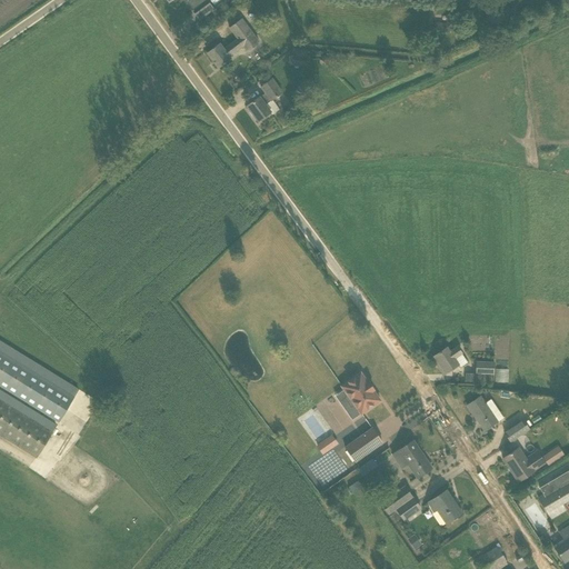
[(210,3),(207,0),(188,0),(187,1),(196,13),(195,15),(199,20),(215,9),(210,3)]
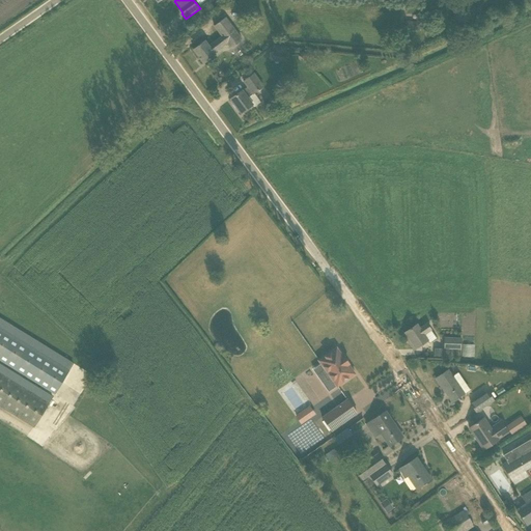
[(204,64),(216,55),(214,53),(227,44),(230,48),(242,39),(225,18),(214,26),(222,36),(210,47),(205,40),(193,50),(204,64)]
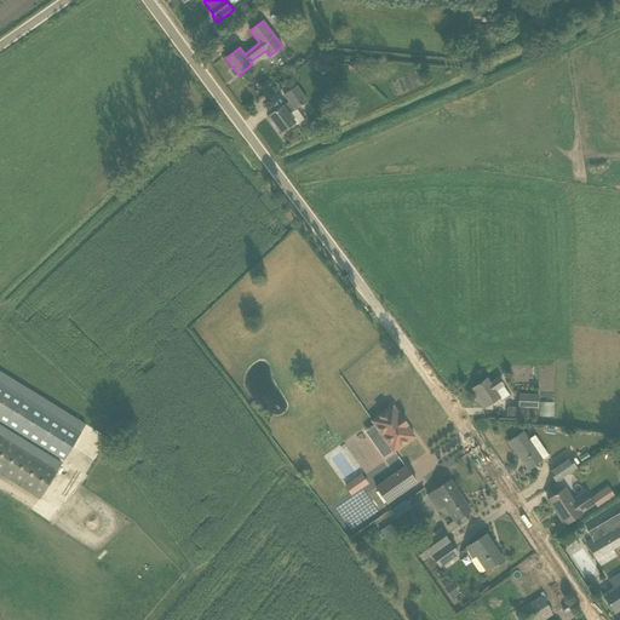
[(491,24),(474,24),(474,35),(491,35),(491,24)]
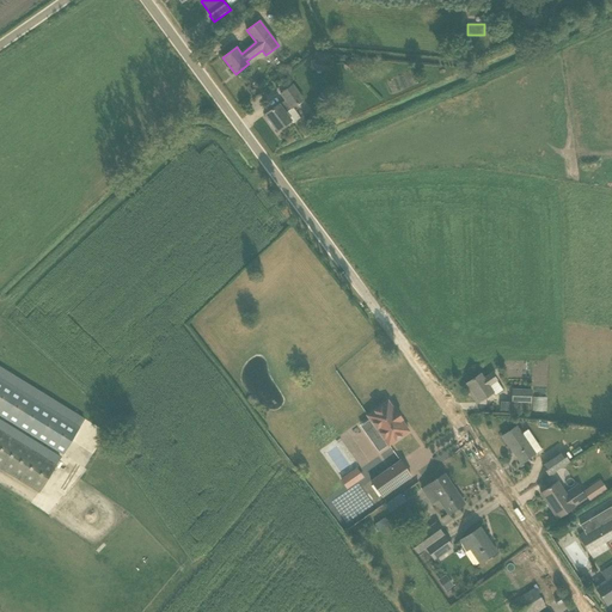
[(313,71),(330,71),(330,61),(314,61),(313,71)]
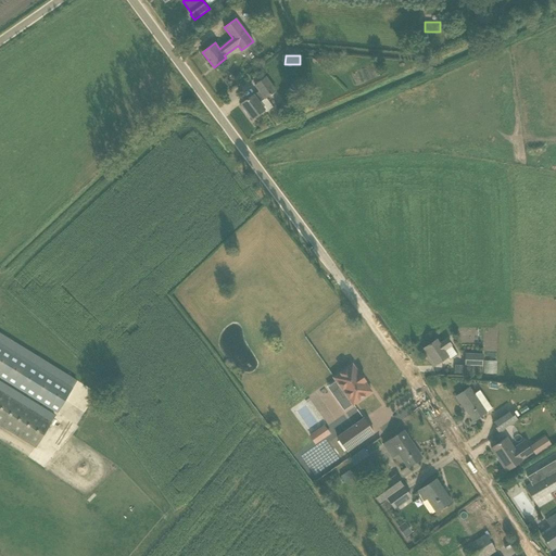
[(274,106),(266,98),(276,91),(266,77),(255,86),(260,91),(254,96),(254,95),(241,104),(252,119),(264,110),(266,113),(274,106)]
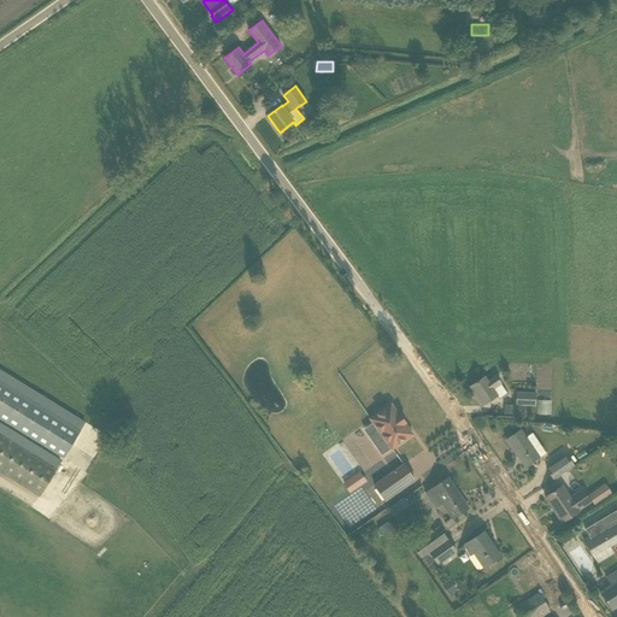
[(0,470),(40,495),(62,462),(0,423),(0,417),(64,457),(84,423),(0,370),(0,470)]
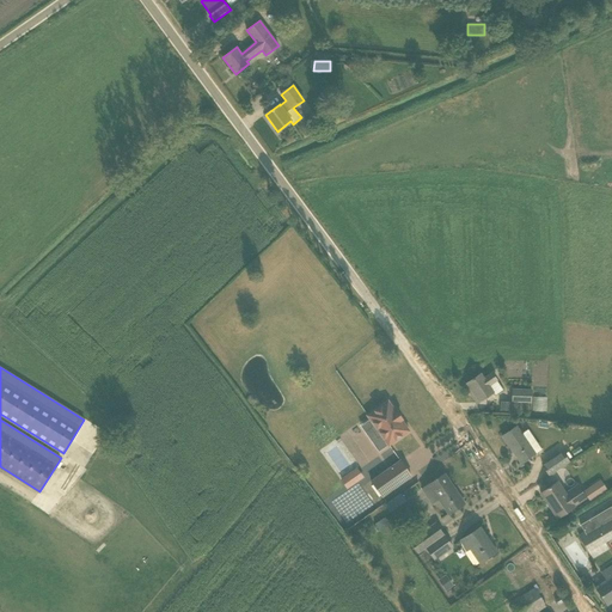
[(481,374),(466,384),(479,403),(494,393),(489,386),(497,380),(491,373),(484,379),(481,374)]
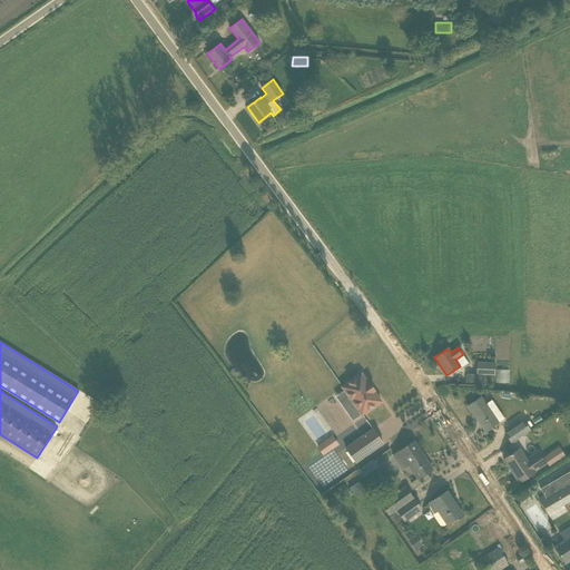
[(495,363),(477,362),(477,374),(494,375),(495,363)]
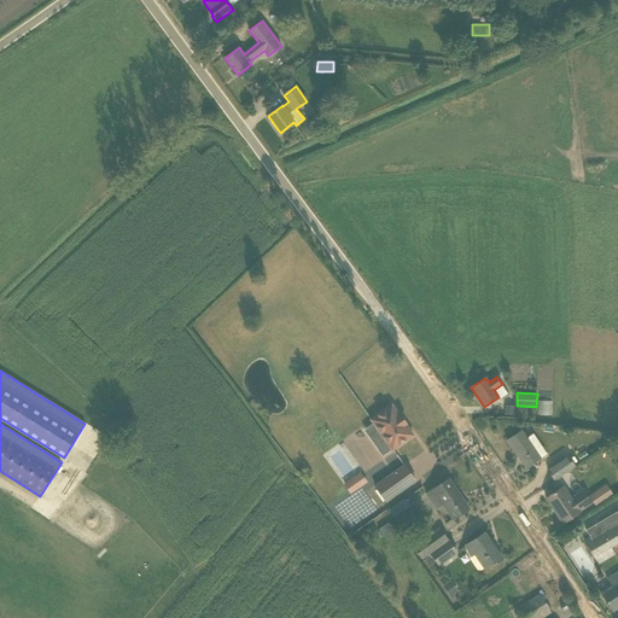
[(552,414),(552,401),(538,401),(538,415),(552,414)]
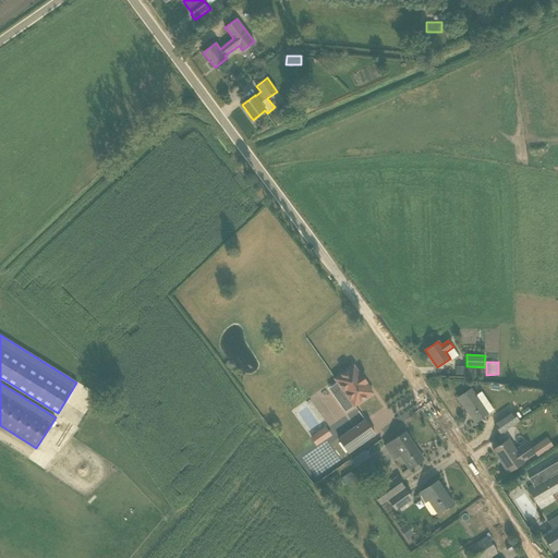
[(367,383),(366,381),(362,375),(361,376),(354,366),(335,379),(341,388),(338,390),(346,400),(348,398),(354,407),(373,393),(366,383),(367,383)]
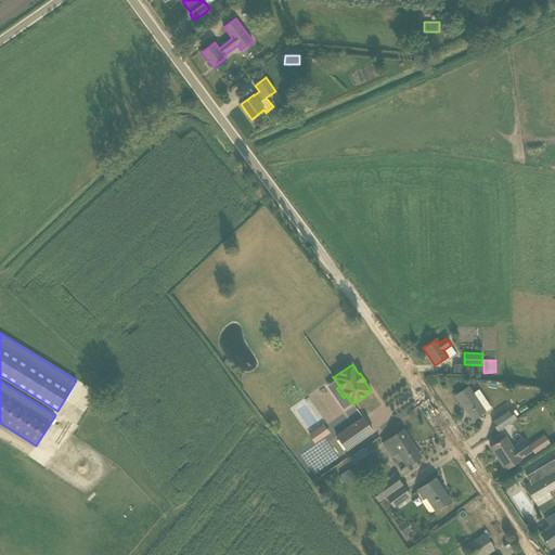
[(455,396),(473,421),(485,412),(468,387),(455,396)]
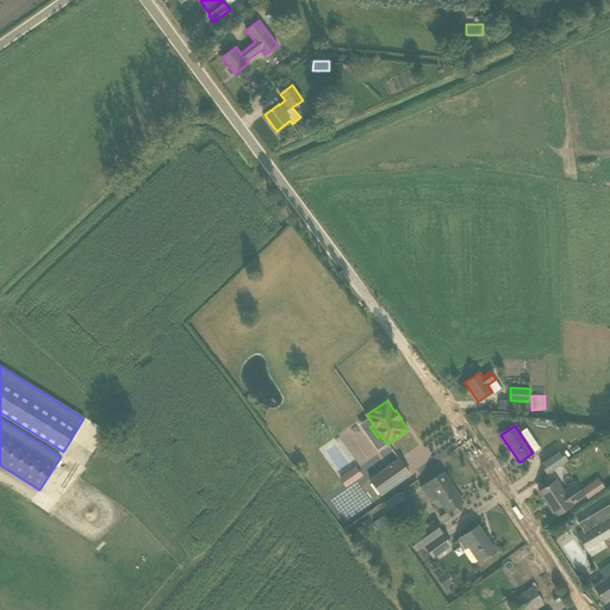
[(547,474),(567,461),(560,450),(541,464),(547,474)]
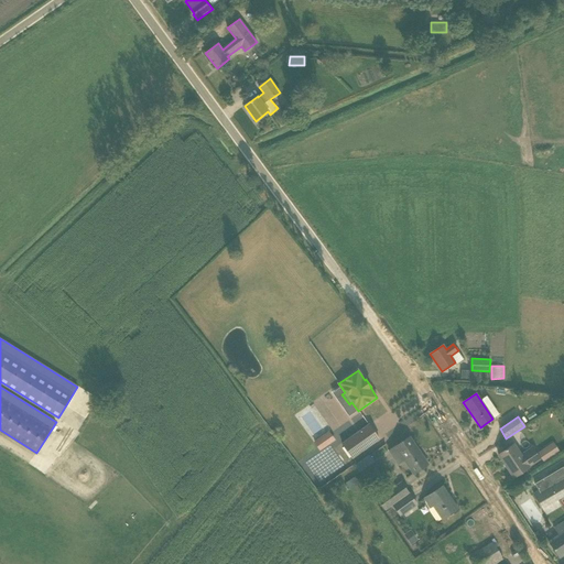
[(379,438),(369,424),(343,444),(353,458),(379,438)]
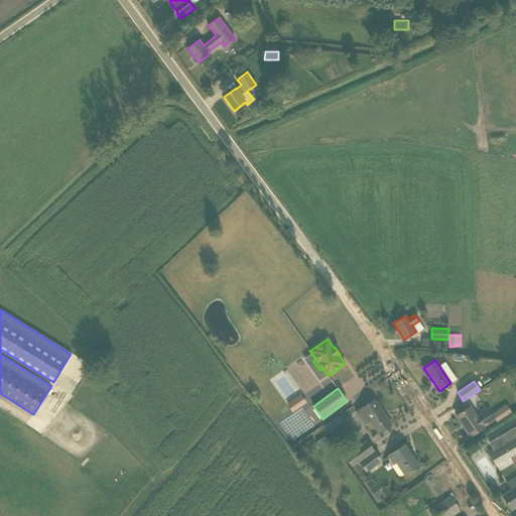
[(301,394),(286,404),(292,412),(306,402),(301,394)]
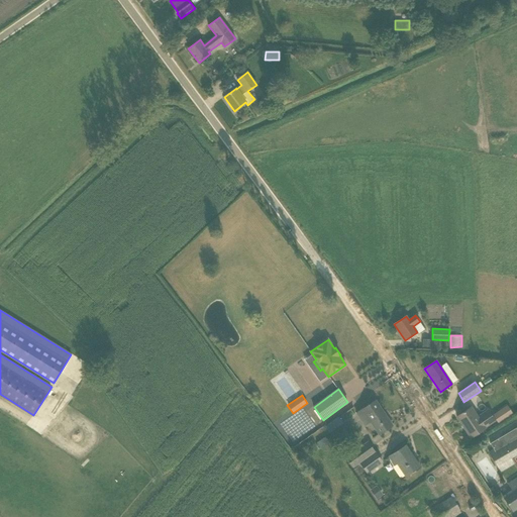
[(376,401),(363,410),(356,414),(365,426),(371,422),(379,434),(392,425),(376,401)]
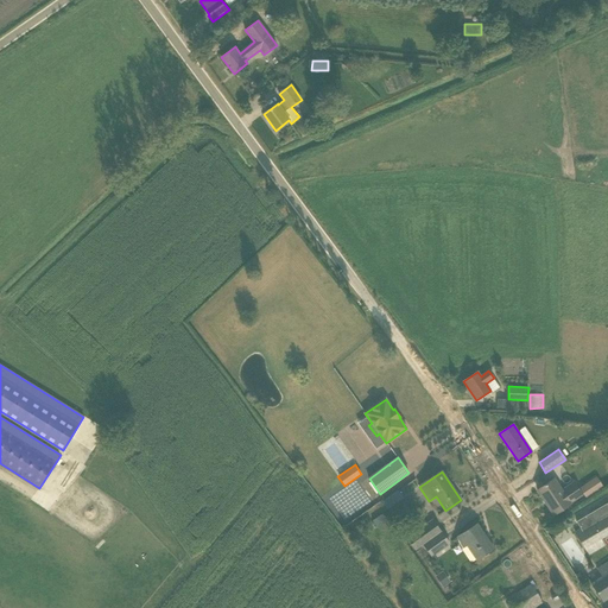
[(553,515),(565,507),(583,495),(574,480),(562,488),(556,477),(537,491),(553,515)]
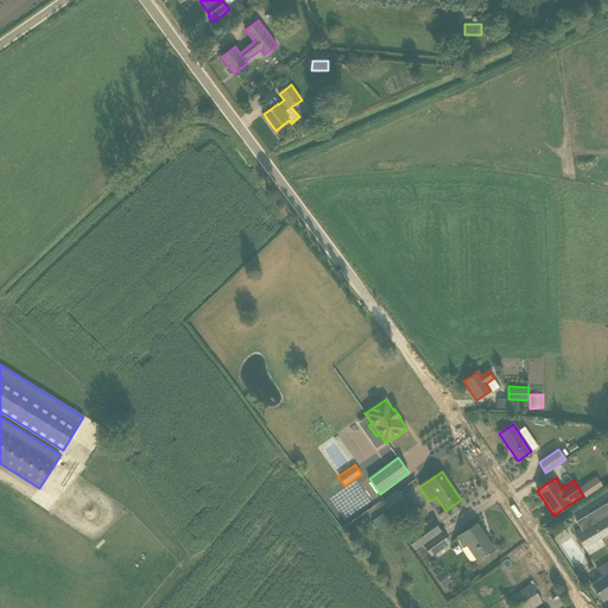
[(594,493),(587,483),(580,488),(587,498),(594,493)]
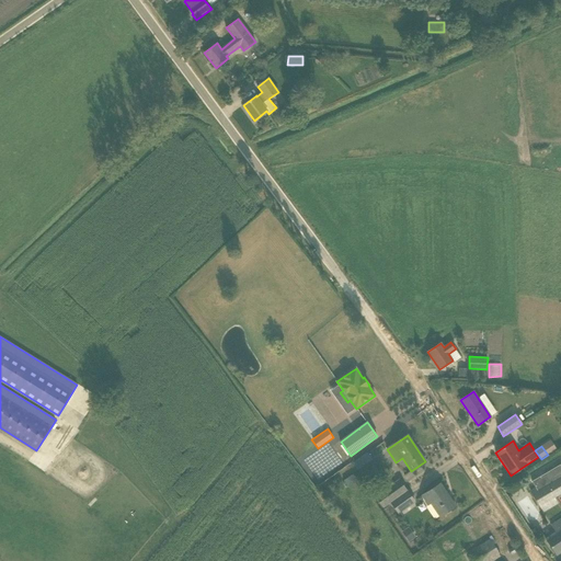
[(366,453),(353,462),(357,469),(370,459),(366,453)]
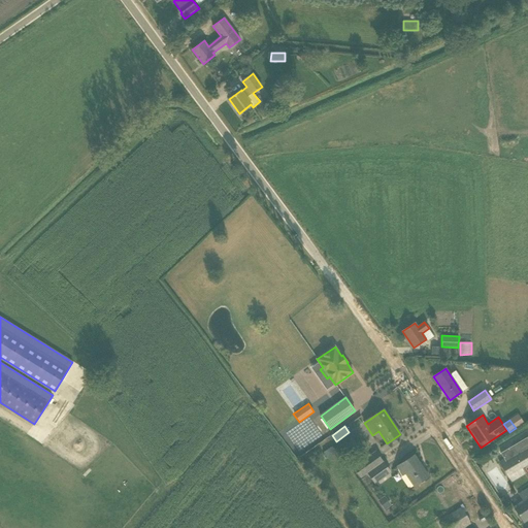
[(527,463),(527,446),(500,463),(507,475),(527,463)]
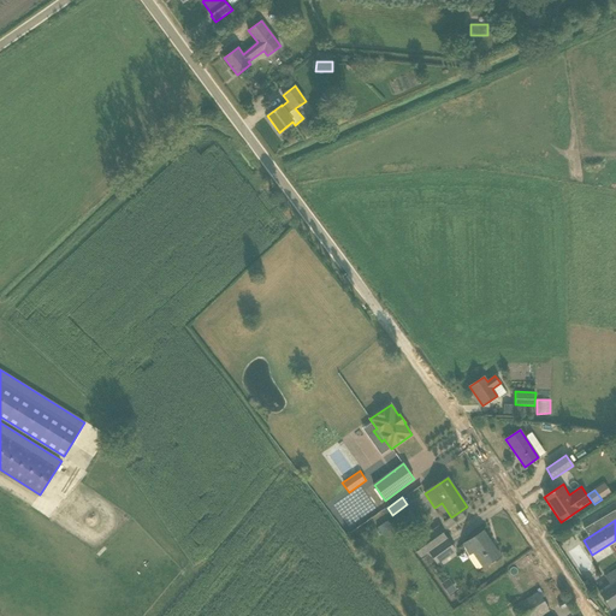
[(377,527),(381,534),(388,531),(383,523),(377,527)]
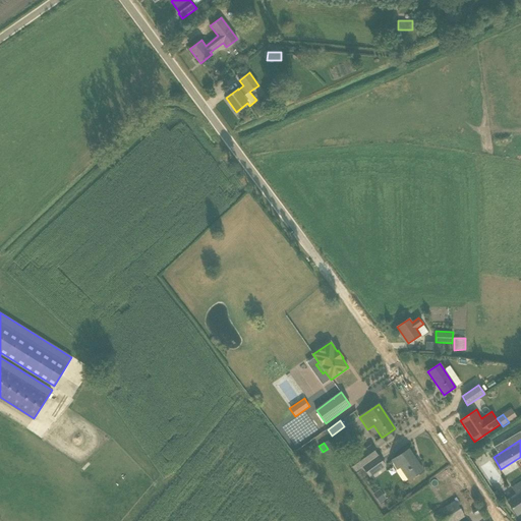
[(363,466),(378,456),(370,446),(356,456),(352,451),(345,456),(356,471),(363,466)]
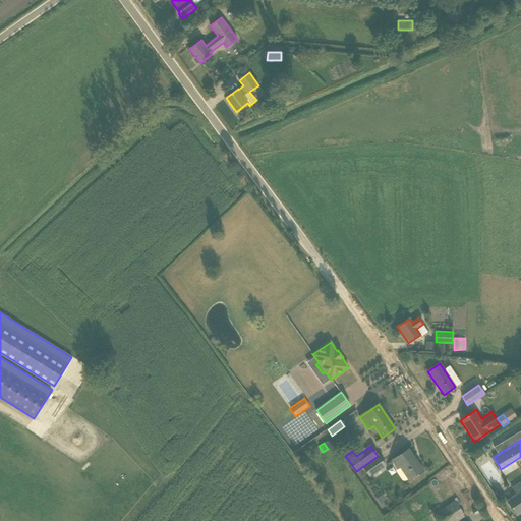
[(408,479),(423,470),(409,449),(392,460),(398,468),(400,467),(408,479)]
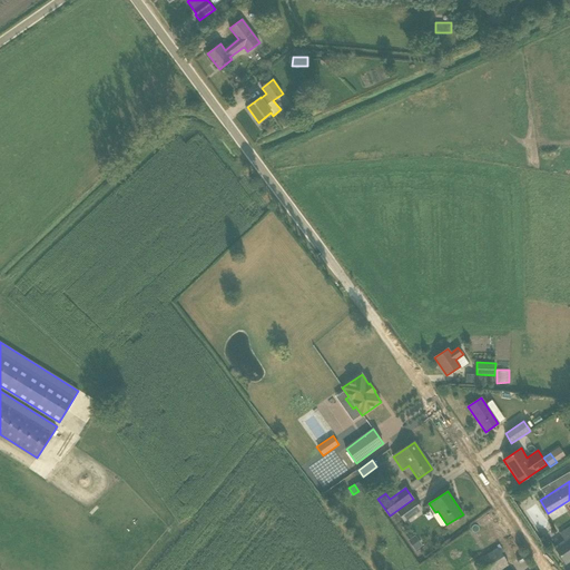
[(422,510),(413,499),(397,510),(405,521),(422,510)]
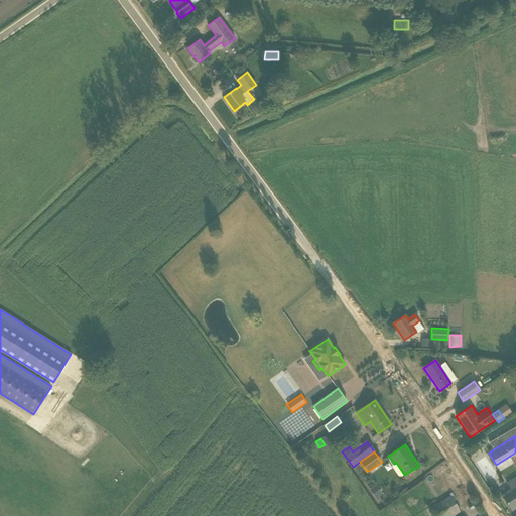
[(515,506),(515,477),(507,483),(512,490),(502,496),(511,509),(515,506)]
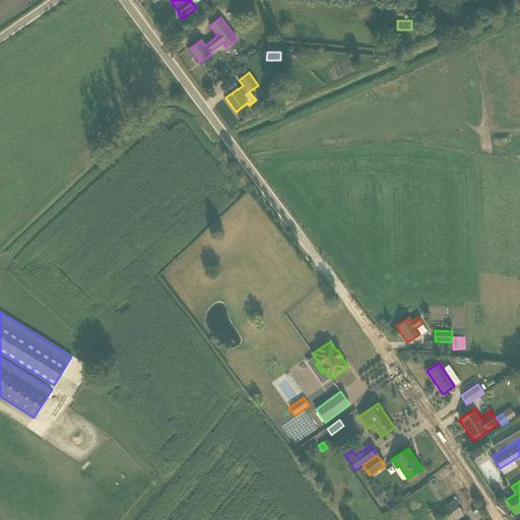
[(456,500),(436,508),(440,519),(450,519),(462,515),(456,500)]
